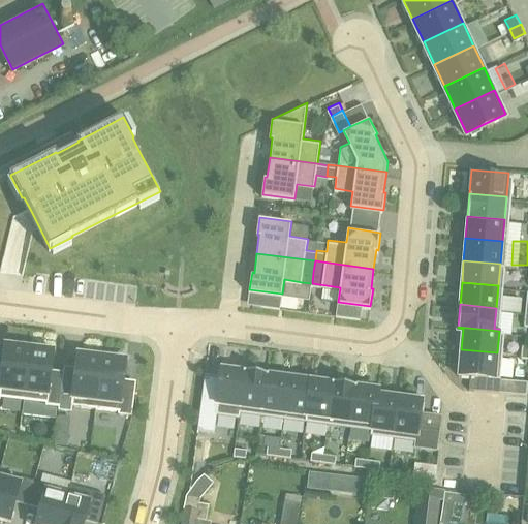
[(0,396),(1,396),(1,394),(24,397),(30,344),(6,341),(2,371),(0,370),(0,396)]
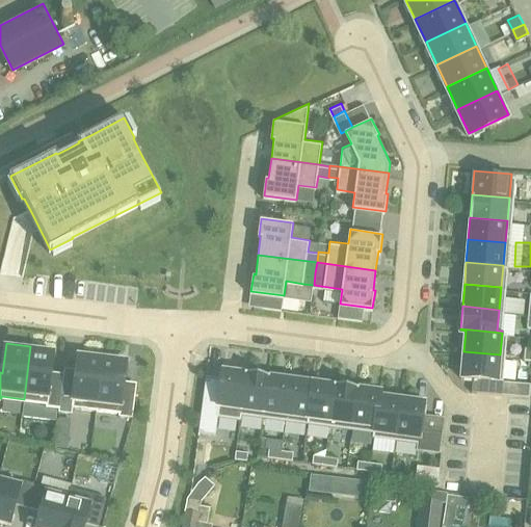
[(59,405),(62,381),(51,379),(55,349),(30,346),(24,399),(47,401),(47,404),(59,405)]
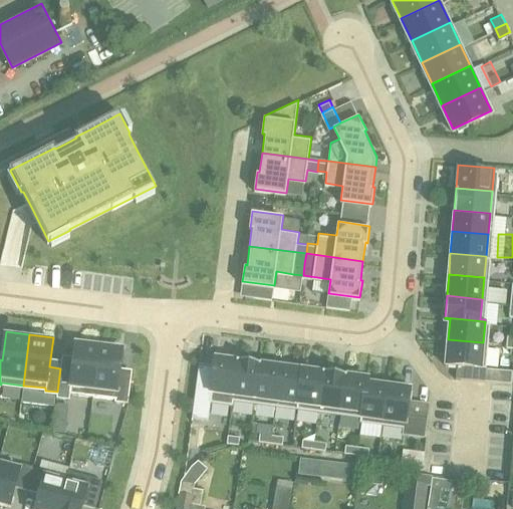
[(93,394),(99,342),(76,340),(72,369),(61,367),(61,368),(60,368),(57,392),(57,396),(70,397),(70,391),(93,394)]
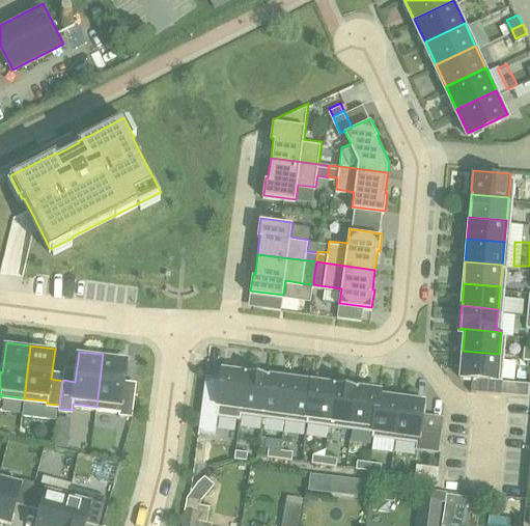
[(463,352),(461,375),(478,376),(477,389),(502,391),(505,355),(463,352)]
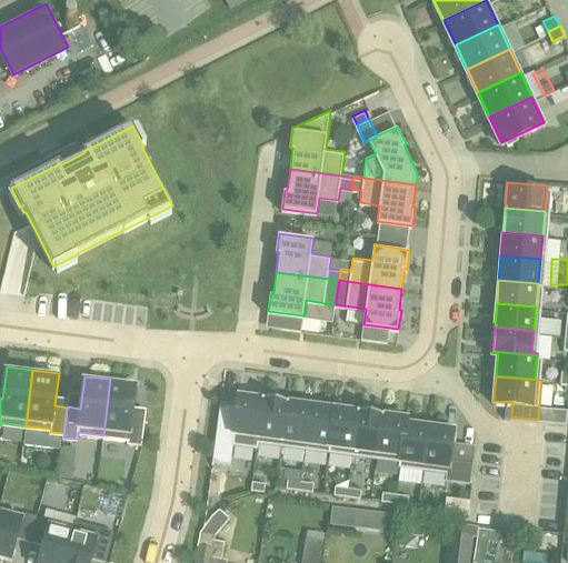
[(136,383),(111,380),(106,428),(129,431),(128,442),(142,443),(146,416),(132,415),(136,383)]
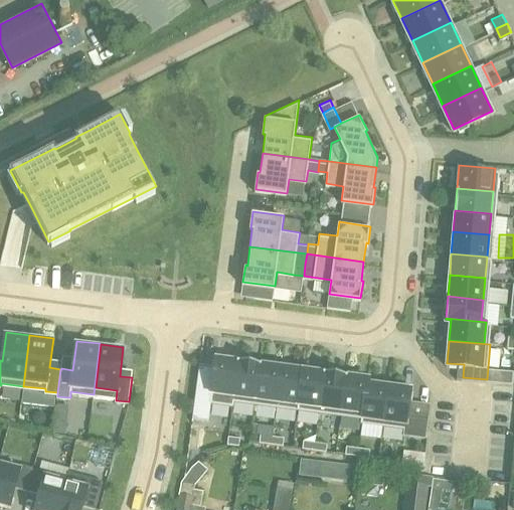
[(216,357),(212,392),(234,395),(238,359),(216,357)]
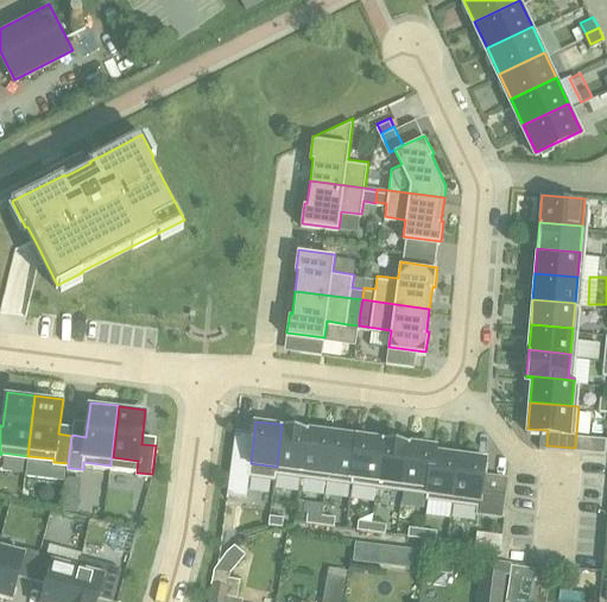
[(282,424),(277,467),(302,469),(307,428),(282,424)]
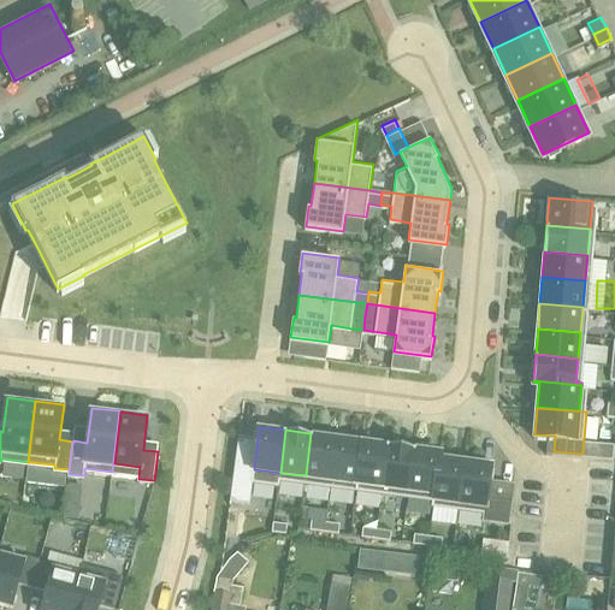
[(311,433),(306,475),(332,479),(337,437),(311,433)]
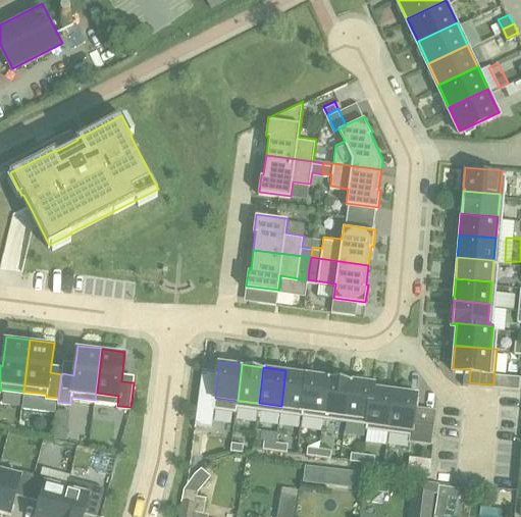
[(285,370),(281,406),(303,409),(308,372),(285,370)]
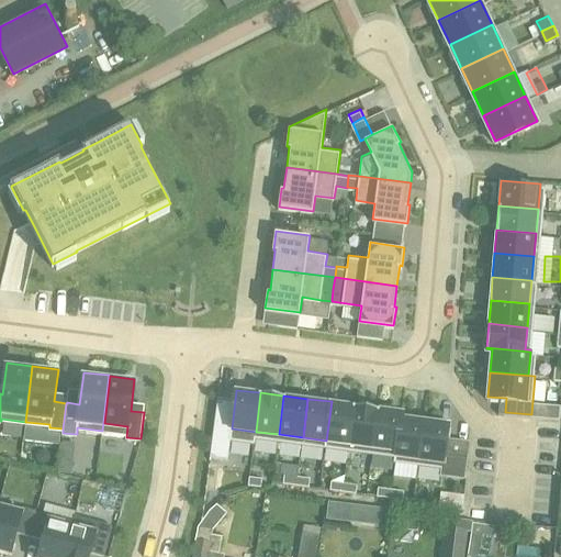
[(332,401),(326,441),(349,443),(355,404),(332,401)]
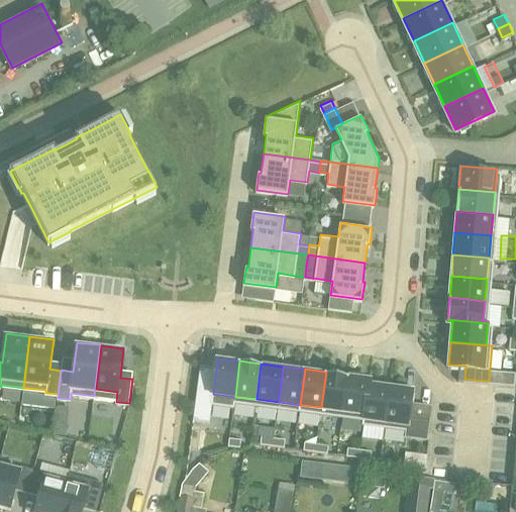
[(326,372),(321,407),(343,410),(347,374),(326,372)]
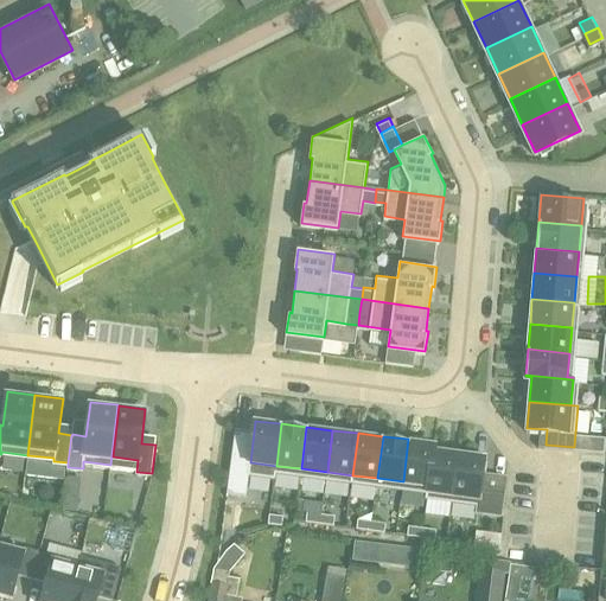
[(408,439),(403,481),(428,484),(427,490),(428,490),(434,442),(408,439)]
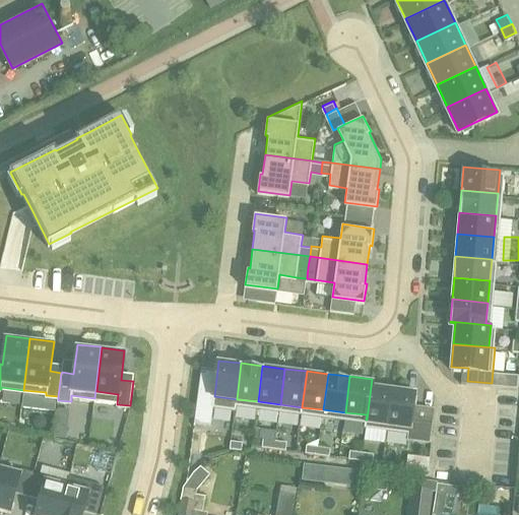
[(372,379),(367,420),(389,423),(393,386),(373,384),(373,379),(372,379)]
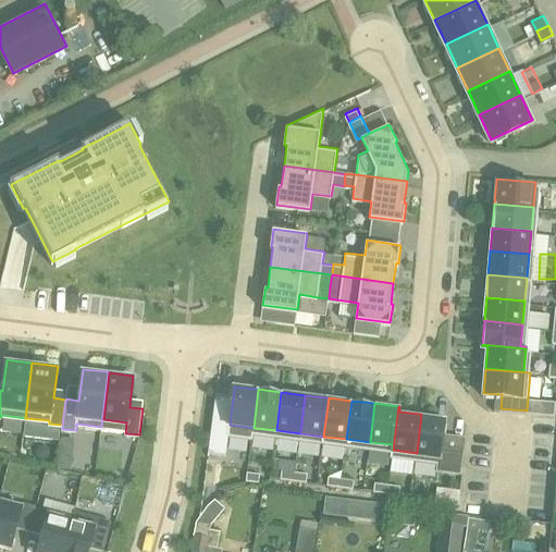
[(445,418),(421,415),(416,458),(437,462),(436,468),(460,471),(466,434),(443,431),(445,418)]
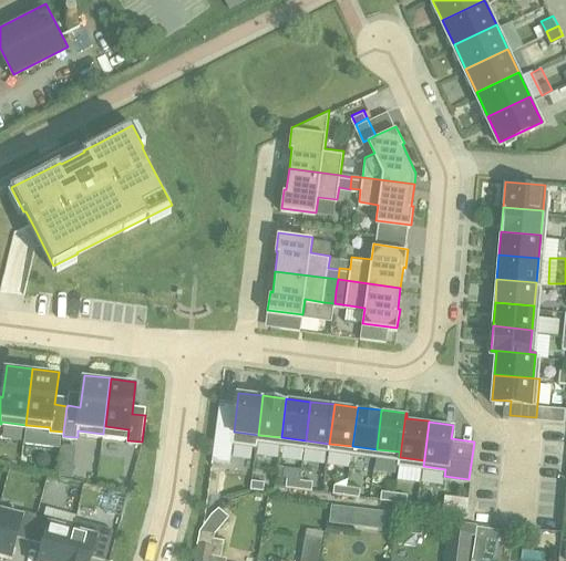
[(287,475),(286,484),(299,485),(300,476),(287,475)]
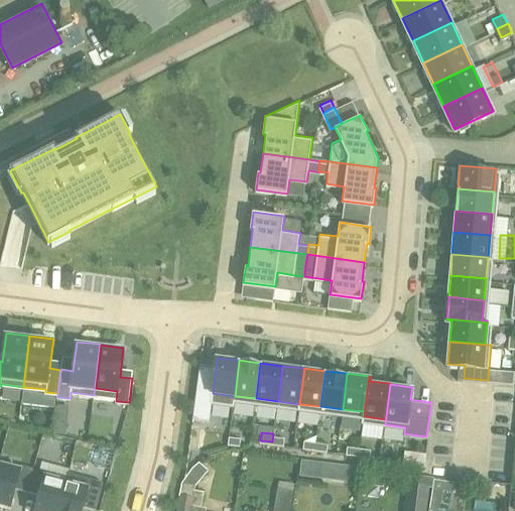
[(285,435),(273,433),(272,441),(284,443),(285,435)]
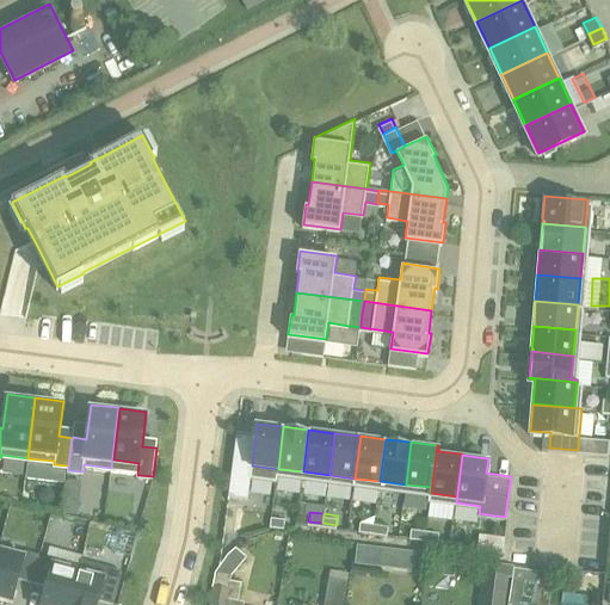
[(284,525),(285,518),(285,516),(272,514),(270,524),(284,525)]
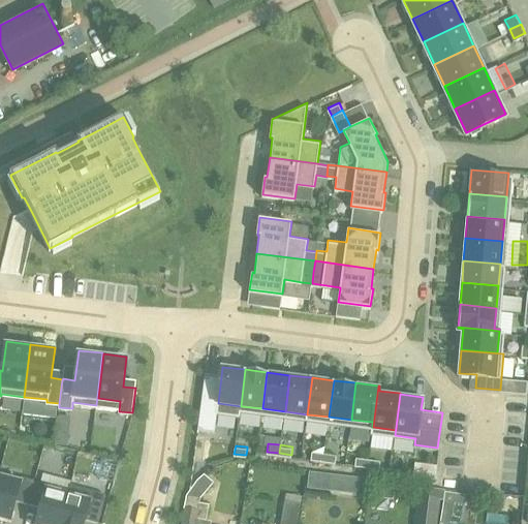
[(323,459),(324,451),(312,450),(311,458),(323,459)]
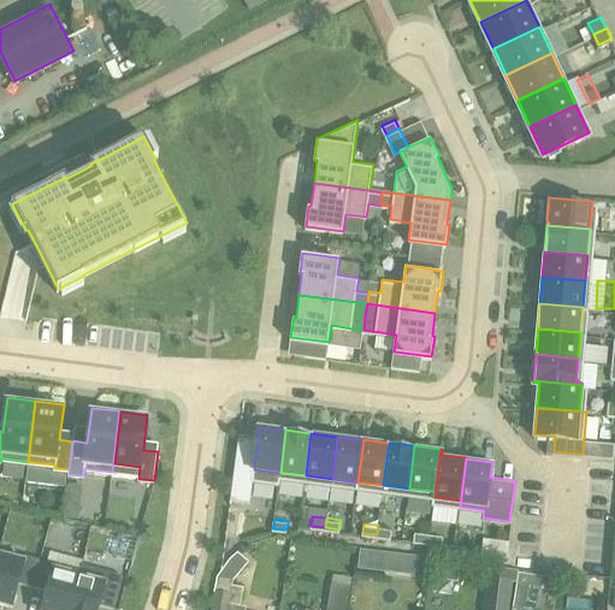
[(392,527),(378,525),(377,534),(391,537),(392,527)]
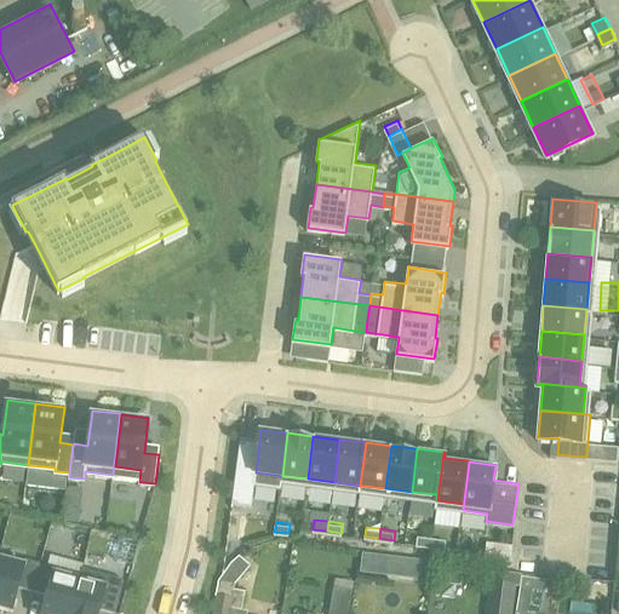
[(417,543),(431,545),(433,535),(418,533),(417,543)]
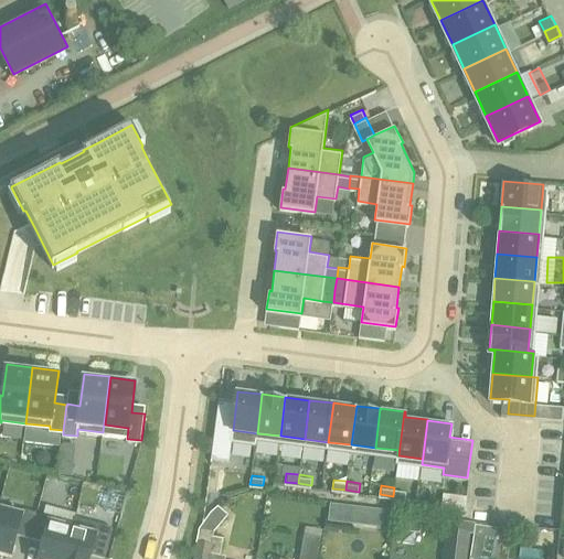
[(394,487),(393,496),(406,498),(407,490),(394,487)]
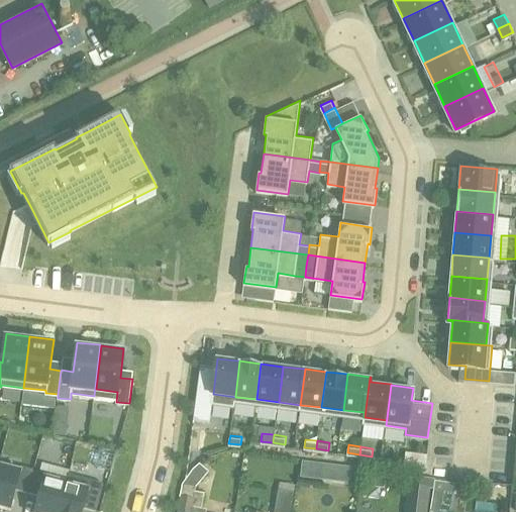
[(416,454),(415,462),(427,464),(428,455),(416,454)]
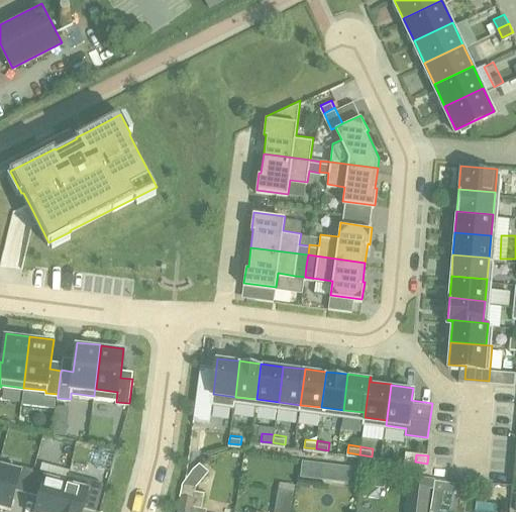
[(210,469),(208,467),(200,459),(194,466),(183,481),(181,493),(183,493),(179,511),(182,511),(205,511),(207,506),(202,505),(205,490),(196,488),(197,484),(210,469)]
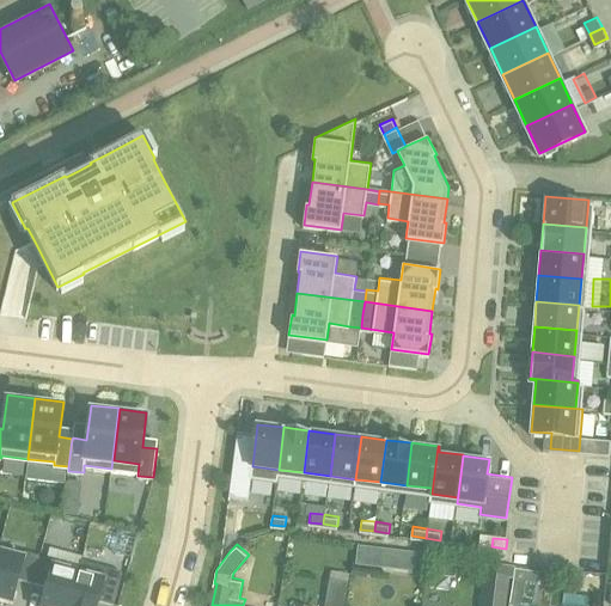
[(355,565),(392,569),(395,550),(358,545),(355,565)]
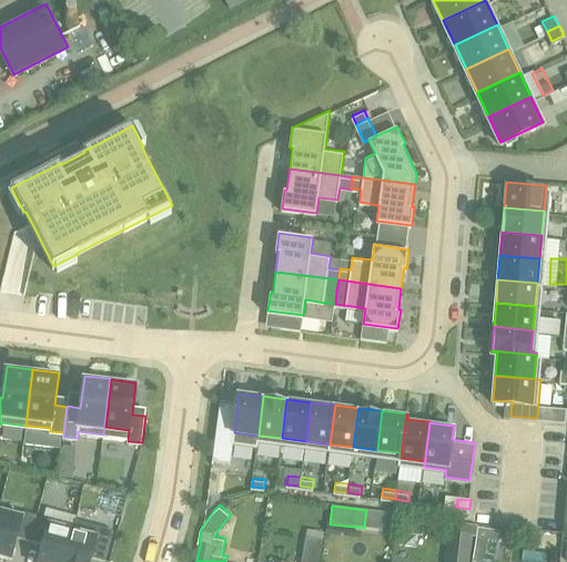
[(22,513),(0,507),(0,553),(12,557),(18,534),(31,538),(38,512),(23,508),(22,513)]
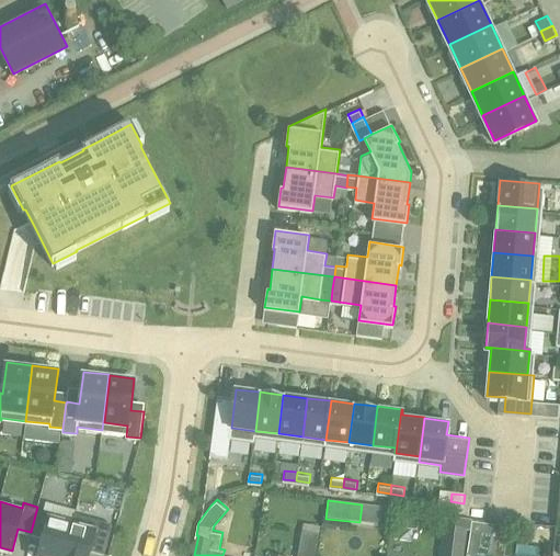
[(31,532),(44,535),(37,555),(63,555),(72,521),(50,515),(52,511),(37,507),(31,532)]
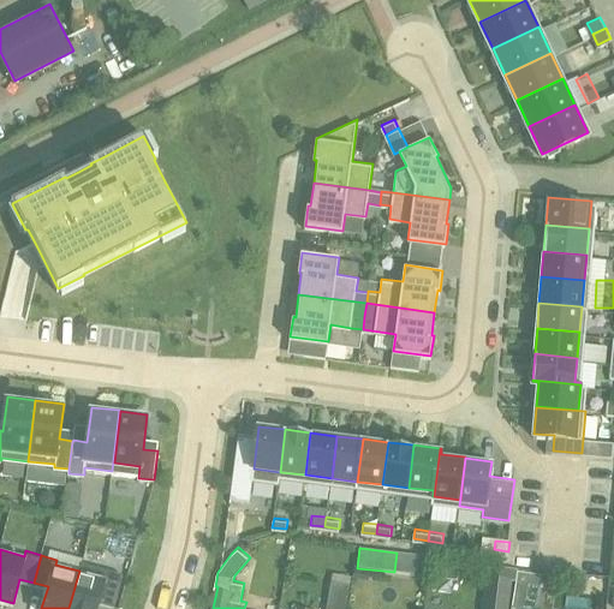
[(79,571),(69,608),(97,608),(100,601),(114,604),(123,571),(82,560),(79,571)]
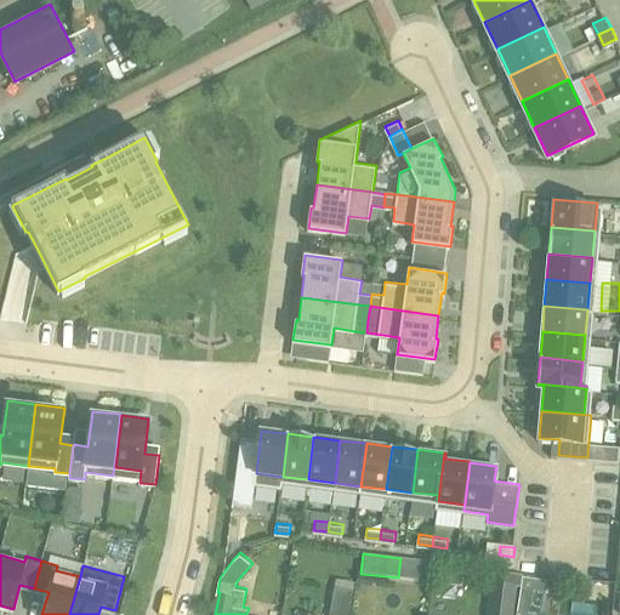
[(549,578),(523,574),(518,609),(530,611),(533,592),(538,588),(546,590),(549,578)]
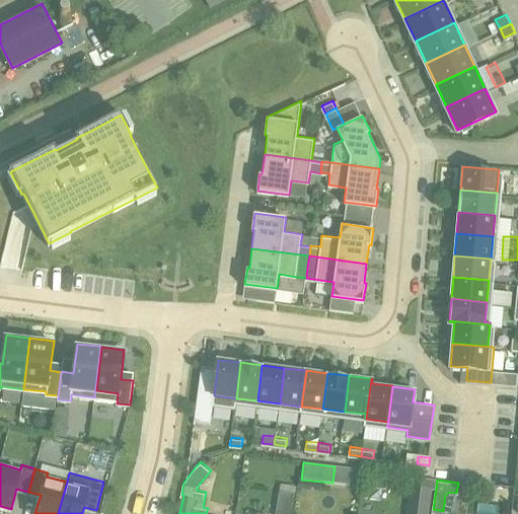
[(292,513),(296,491),(297,484),(282,481),(280,489),(275,513),(292,513)]
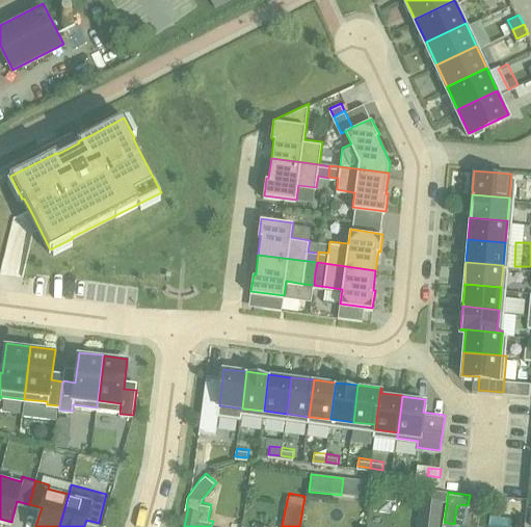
[(440,526),(443,498),(420,496),(416,526),(440,526)]
